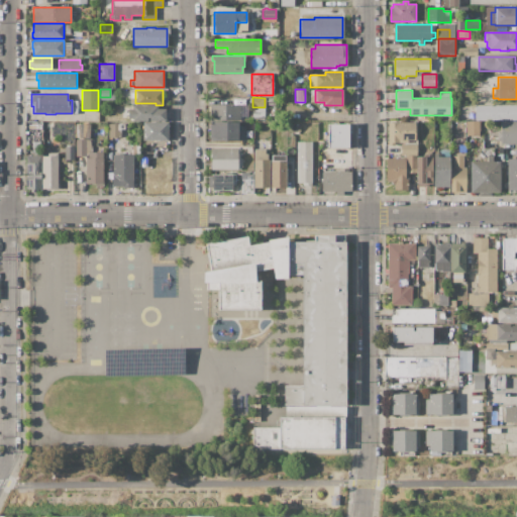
[(210,105),(240,105),(240,121),(210,121),(210,105)]
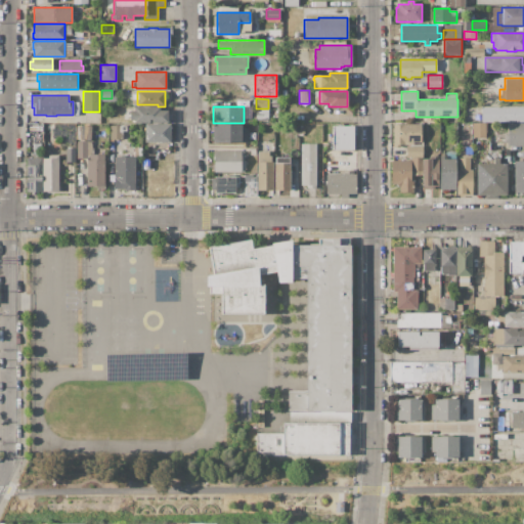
[(482,106),(523,106),(523,122),(482,122),(482,106)]
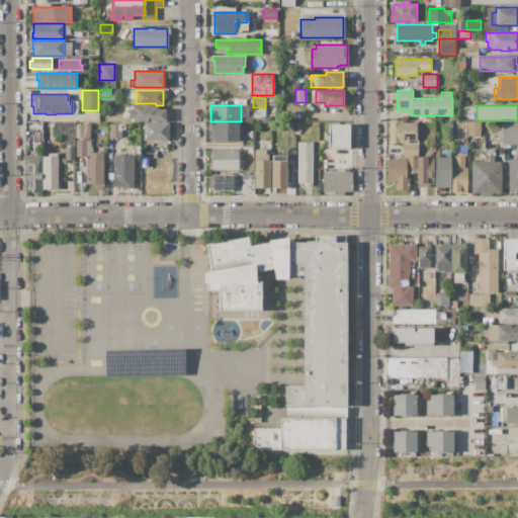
[(165,109),(165,121),(133,121),(133,119),(128,119),(128,109),(133,109),(133,106),(157,106),(157,109),(165,109)]
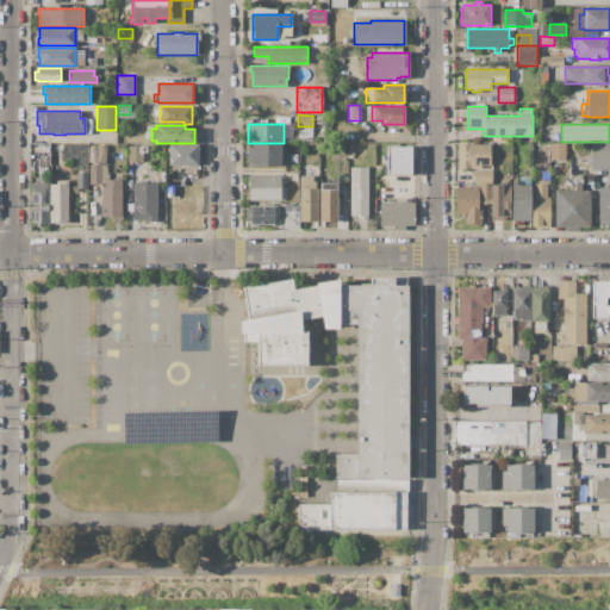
[(298,126),(311,126),(311,142),(298,142),(298,126)]
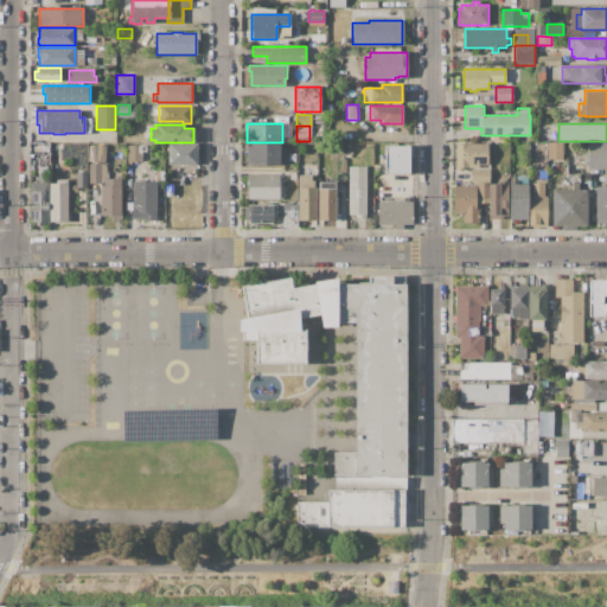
[(547,142),(563,142),(563,159),(547,159),(547,142)]
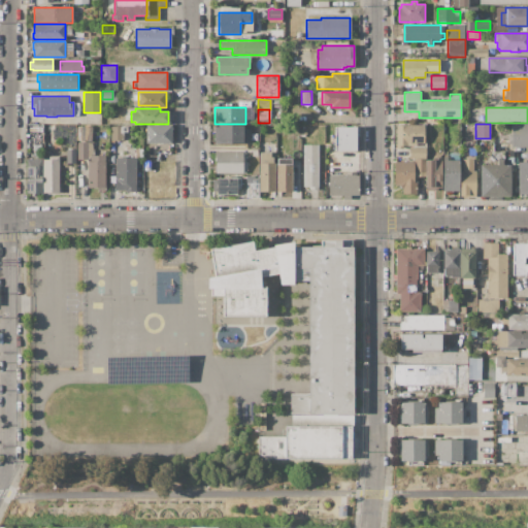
[(510,124),(527,124),(527,147),(512,147),(512,146),(507,146),(507,133),(510,133),(510,124)]
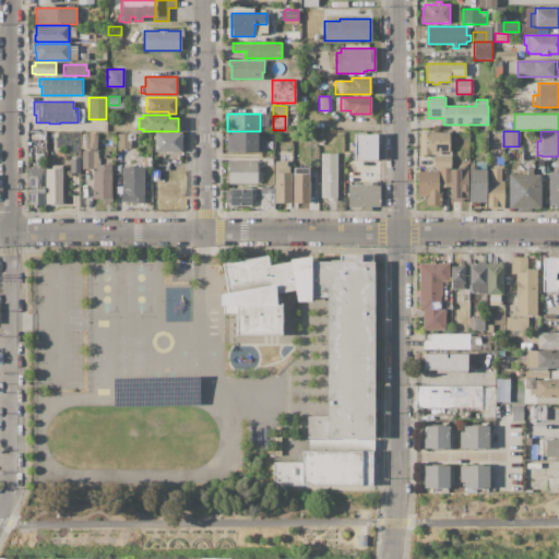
[(155,132),(181,132),(181,141),(182,141),(182,149),(181,149),(181,152),(155,152),(155,146),(153,146),(153,137),(155,137),(155,132)]
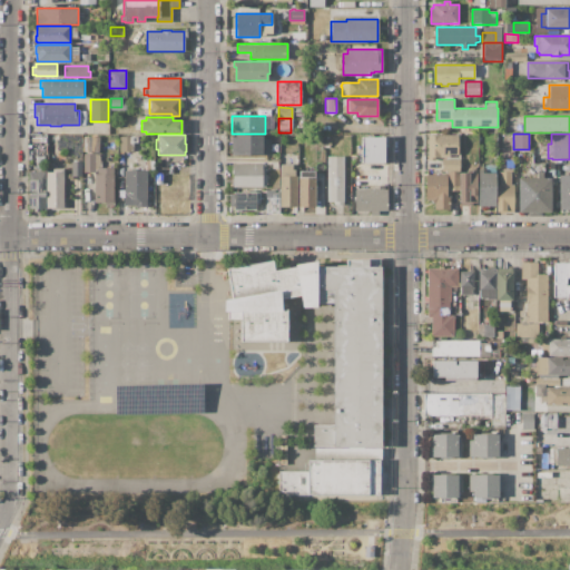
[(232,135),(264,135),(264,139),(267,139),(269,139),(269,154),(232,154),(232,135)]
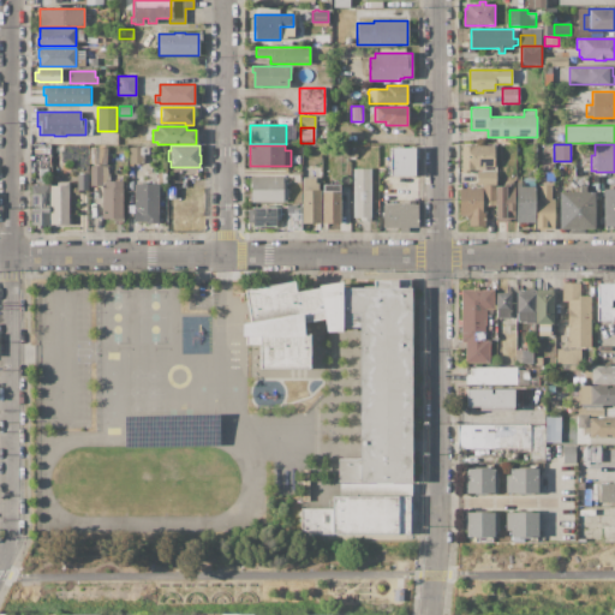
[(461,145),(494,145),(494,167),(485,167),(485,169),(469,169),(469,173),(461,173),(461,145)]
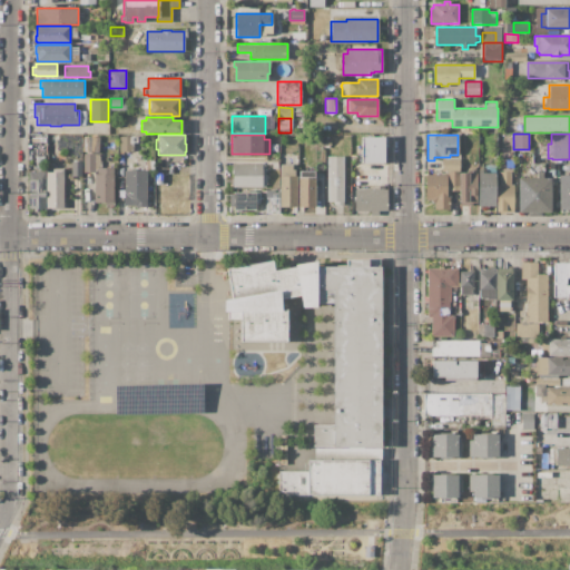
[(84,151),(97,151),(98,137),(85,136),(84,151)]
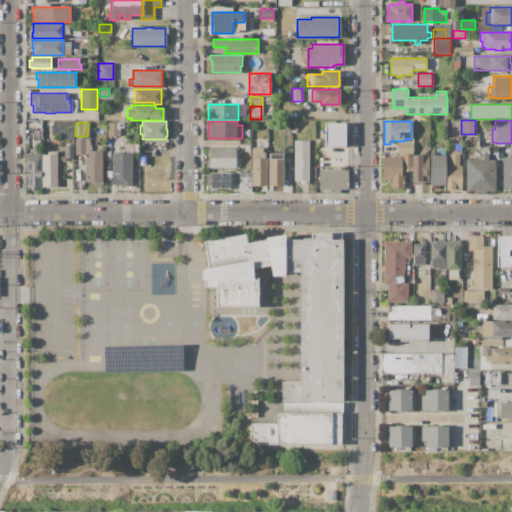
[(345,122),(345,146),(325,146),(325,122),(345,122)]
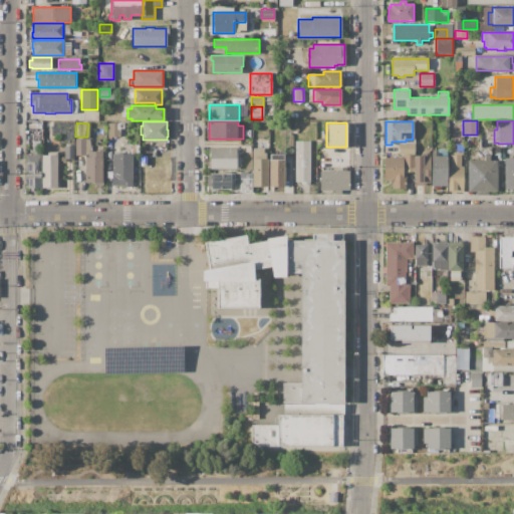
[(107,123),(123,123),(123,127),(119,127),(119,137),(107,137),(107,123)]
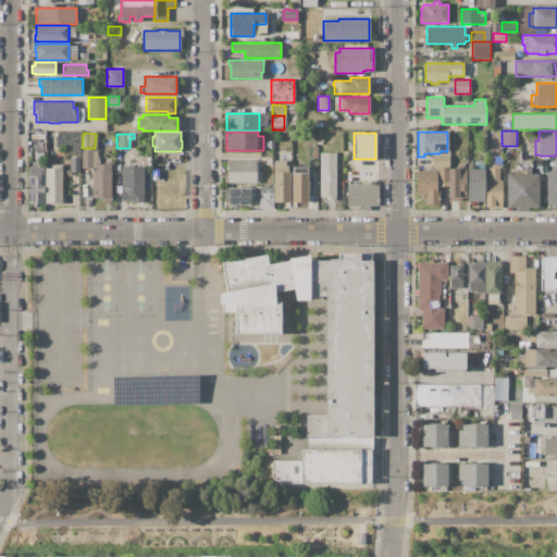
[(82,150),(93,150),(93,168),(82,168),(82,150)]
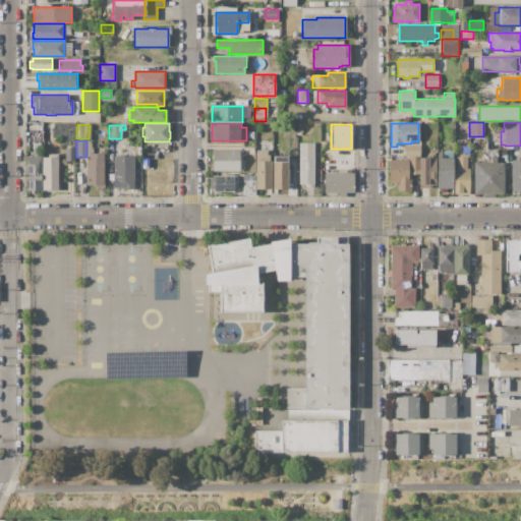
[(313,142),(313,187),(305,187),(305,183),(299,183),(299,142),(313,142)]
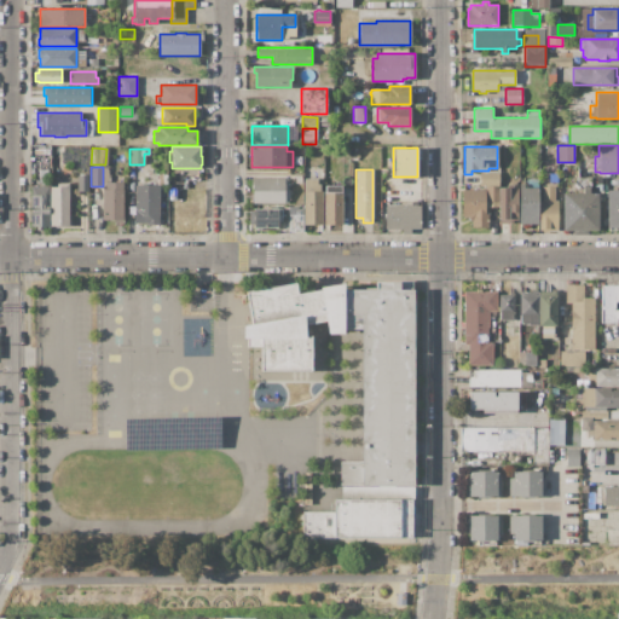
[(480,172),(499,172),(499,186),(480,186),(480,172)]
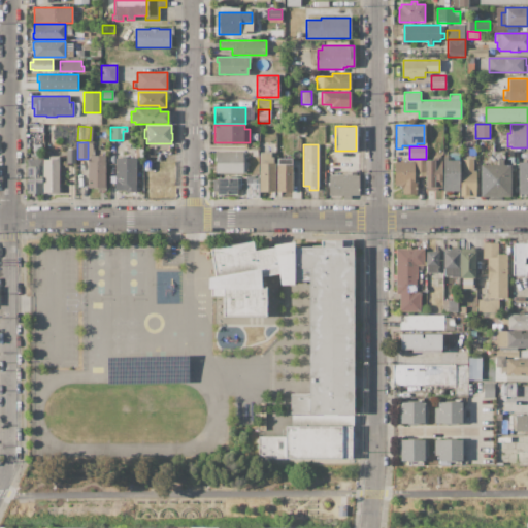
[(75,150),(75,163),(66,163),(66,150),(75,150)]
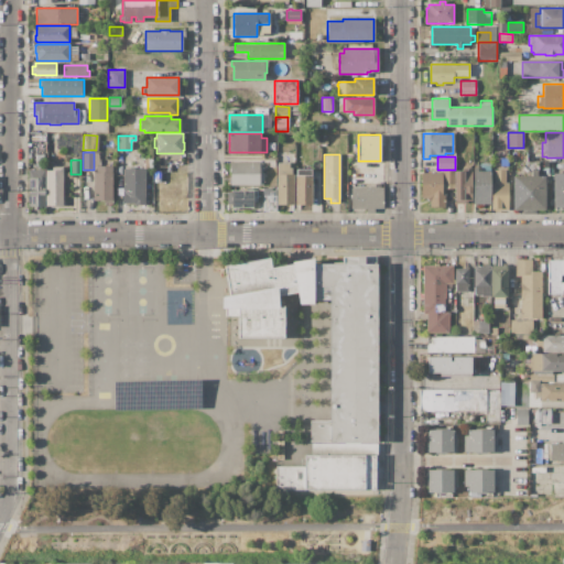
[(230,162),(261,162),(261,173),(264,173),(264,182),(261,182),(261,185),(230,185),(230,162)]
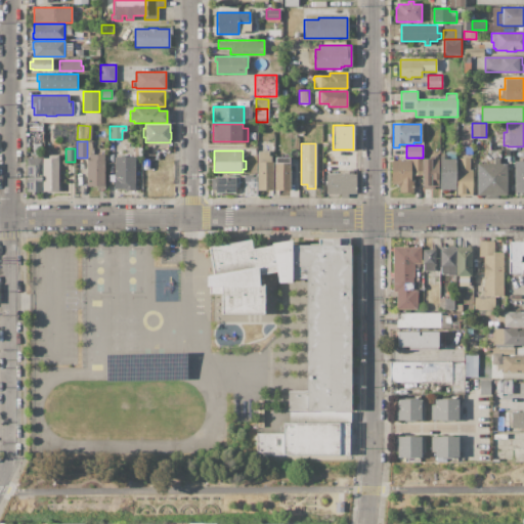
[(273,162),(273,190),(257,190),(257,181),(257,162),(258,162),(258,151),(269,151),(269,156),(271,156),(271,162),(273,162)]
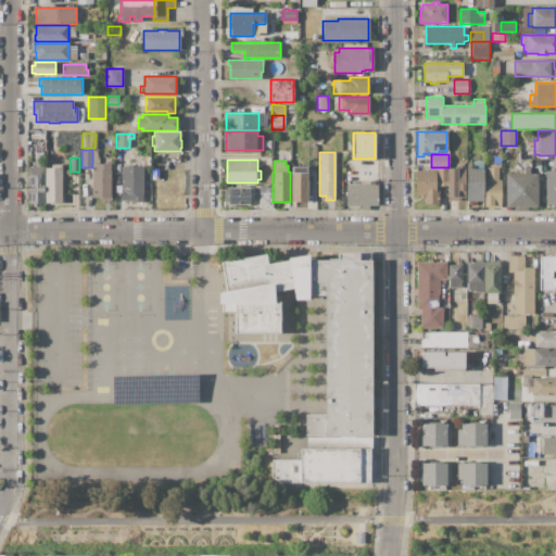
[(466,201),(466,161),(483,161),(483,201),(466,201)]
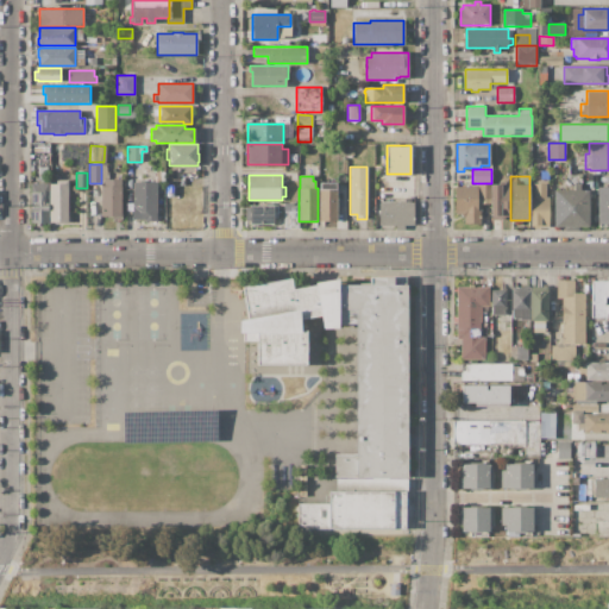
[(101,186),(104,186),(104,180),(121,180),(121,217),(120,217),(120,220),(112,220),(112,217),(101,217),(101,186)]
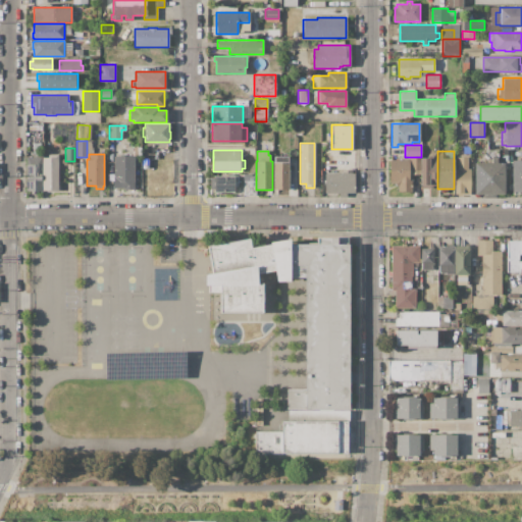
[(420,158),(428,158),(428,155),(431,156),(431,158),(436,158),(436,186),(420,186),(420,158)]
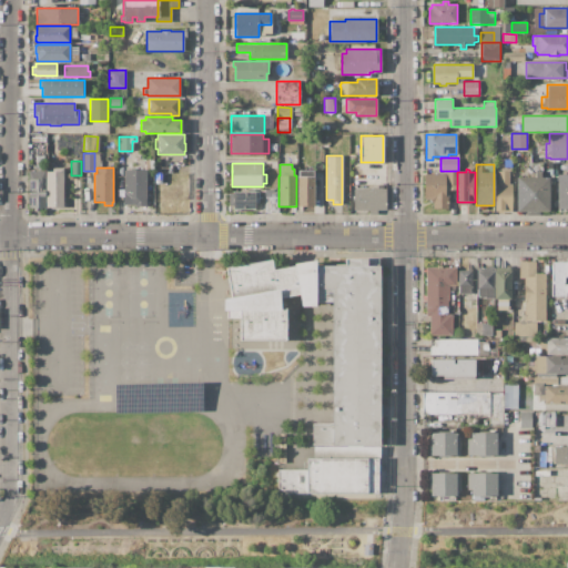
[(146,170),(146,205),(134,205),(134,204),(124,204),(124,170),(146,170)]
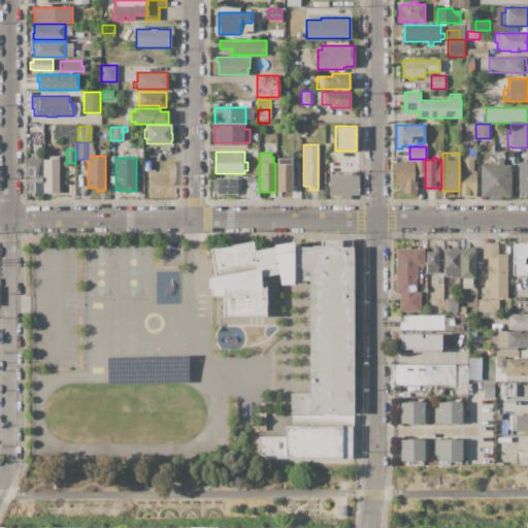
[(42,159),(42,166),(42,193),(36,193),(36,196),(31,196),(31,193),(27,193),(27,159),(42,159)]
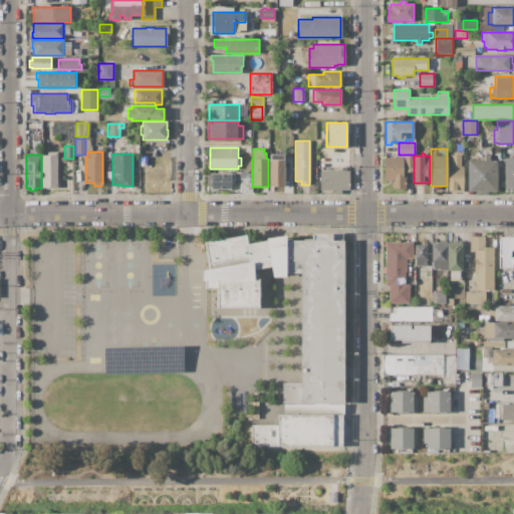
[(269,160),(270,160),(270,155),(283,155),(283,160),(284,160),(284,187),(269,187),(269,160)]
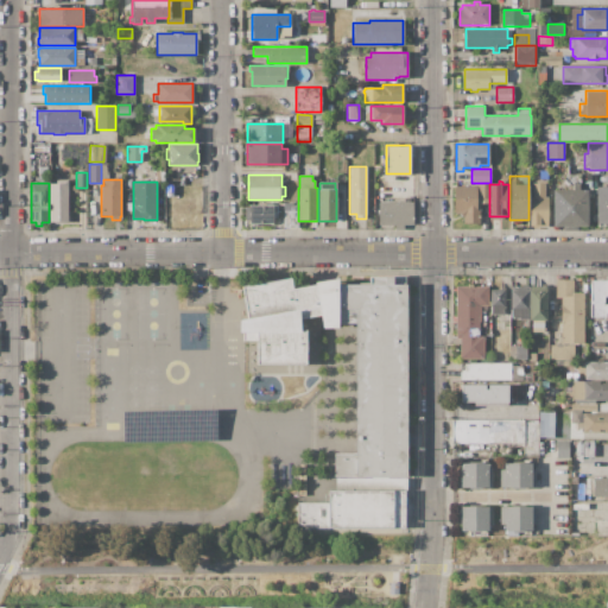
[(487,183),(487,203),(477,203),(477,183),(487,183)]
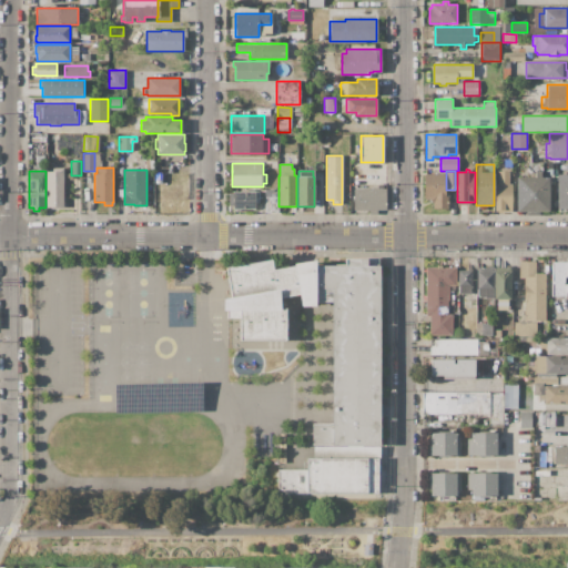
[(495,183),(498,183),(498,171),(509,171),(509,183),(511,183),(511,211),(504,211),(504,213),(496,213),(496,212),(495,212),(495,183)]
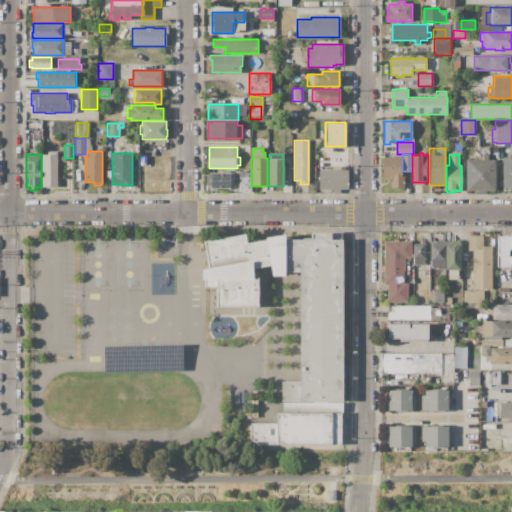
[(57,155),(57,186),(42,186),(42,155),(57,155)]
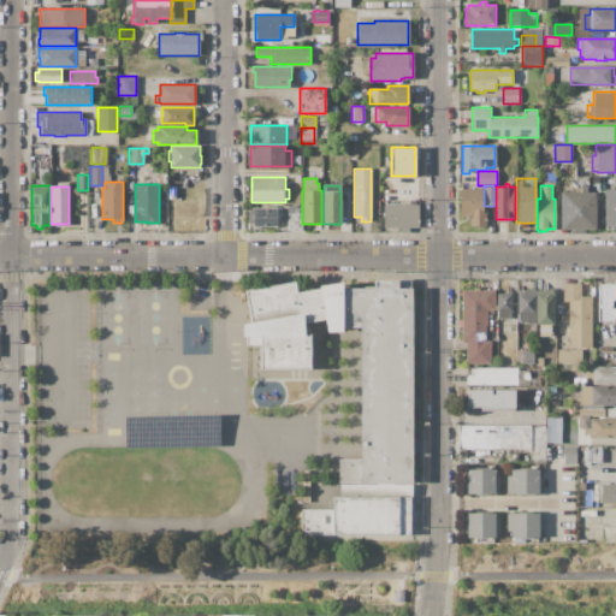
[(594,193),(594,230),(585,230),(585,234),(572,234),(572,230),(561,230),(561,193),(580,193),(580,187),(587,187),(587,193),(594,193)]
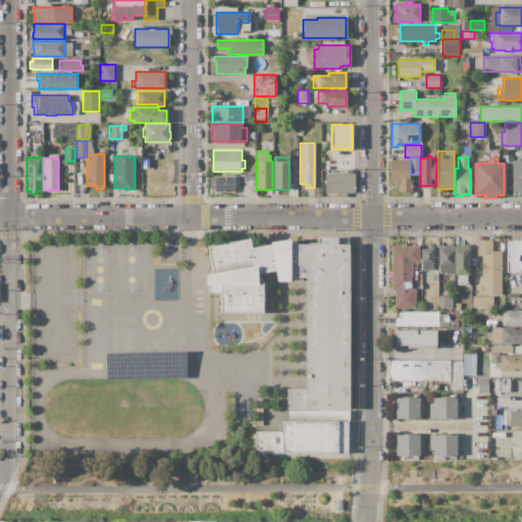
[(389,160),(409,160),(409,179),(412,179),(412,193),(398,193),(398,187),(394,183),(389,183),(389,160)]
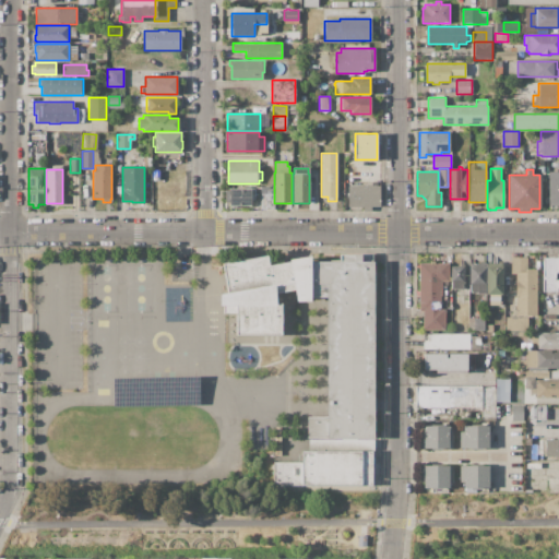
[(548,171),(558,171),(558,206),(548,206),(548,171)]
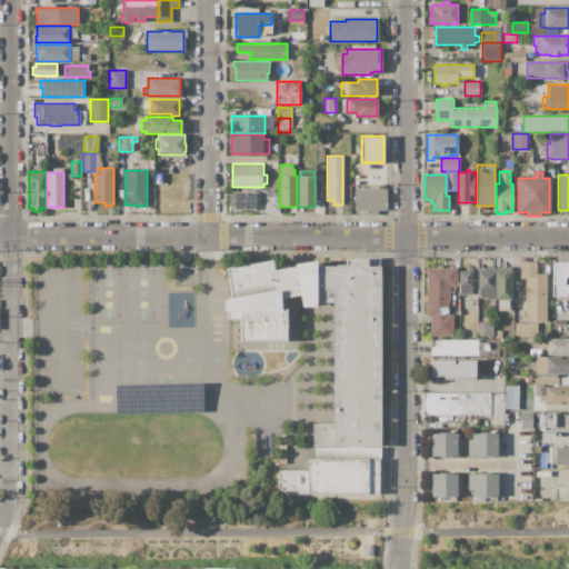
[(387,189),(387,211),(355,211),(355,189),(387,189)]
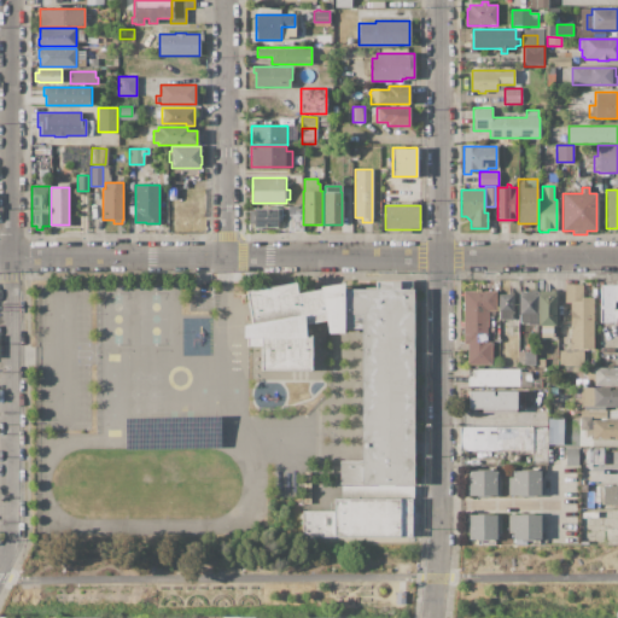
[(252,209),(283,209),(283,221),(278,221),(278,227),(263,227),(263,228),(256,228),(256,227),(252,227),(252,209)]
